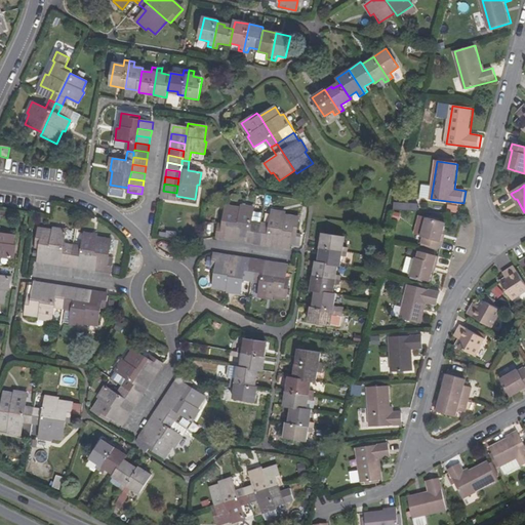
[(162,198),(175,200),(176,196),(176,193),(163,191),(162,198)]
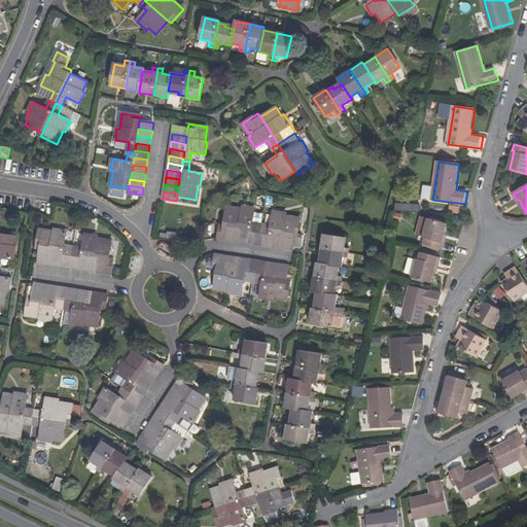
[(257,229),(261,229),(262,222),(253,220),(255,206),(243,205),(242,207),(227,205),(225,223),(227,223),(236,224),(243,226),(250,227),(257,229)]
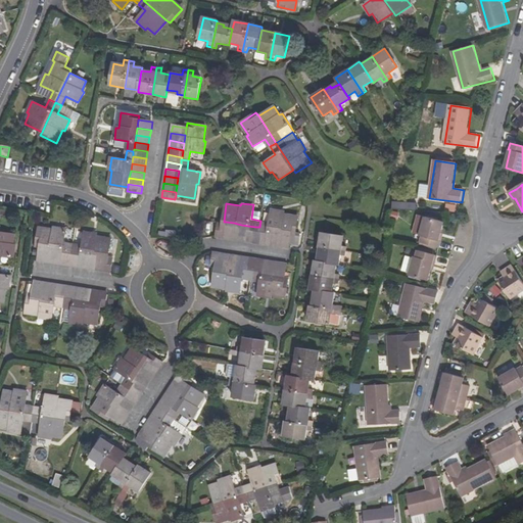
[(270,222),(260,221),(259,227),(263,228),(270,229),(277,230),(284,231),(291,232),(295,233),(298,215),(283,212),(284,209),(272,207),(270,222)]
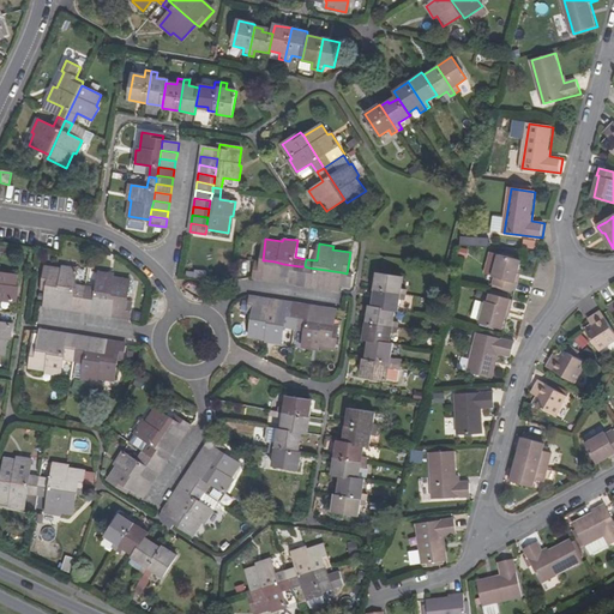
[(489,253),(486,274),(493,276),(497,254),(489,253)]
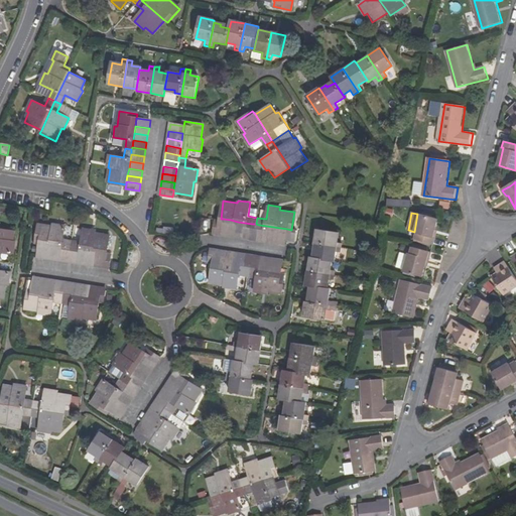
[(433,237),(438,220),(419,215),(414,233),(416,234),(414,239),(434,244),(436,238),(433,237)]
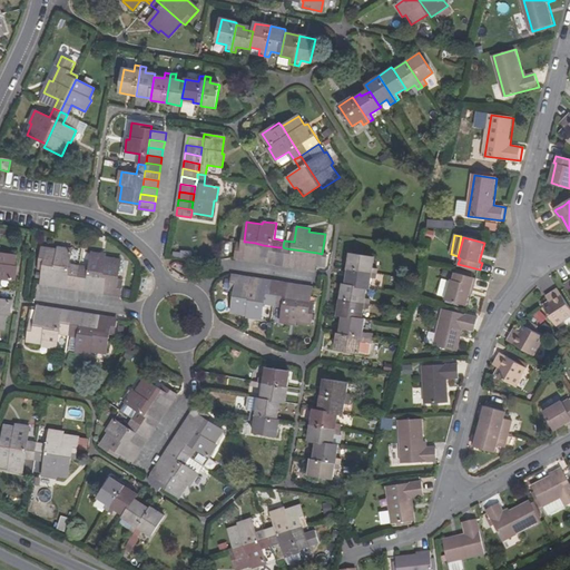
[(237,256),(244,257),(246,242),(244,242),(239,241),(237,256)]
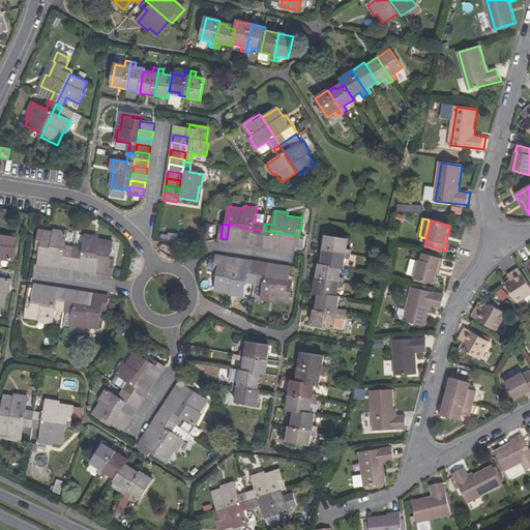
[(227,239),(235,240),(237,226),(229,225),(227,239)]
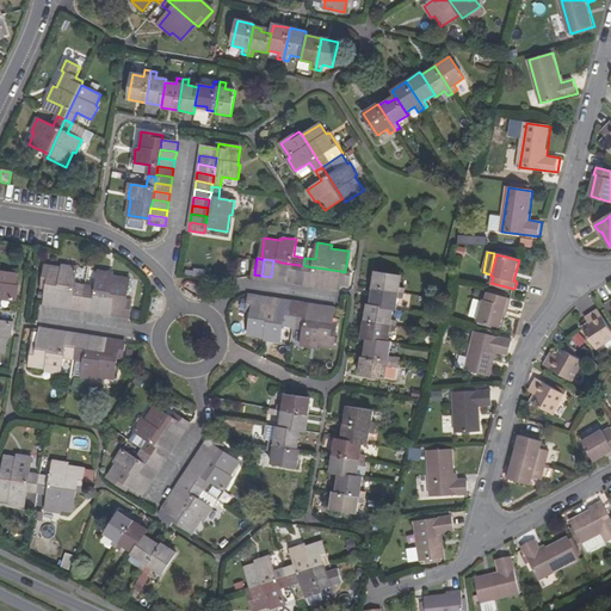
[(271,277),(279,278),(282,263),(273,260),(271,277)]
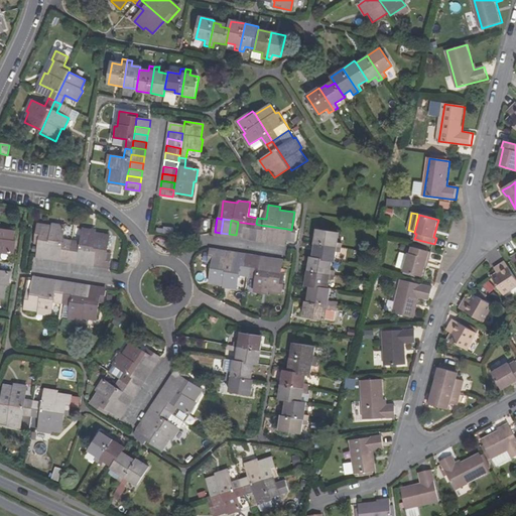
[(236,235),(243,236),(245,223),(238,222),(236,235)]
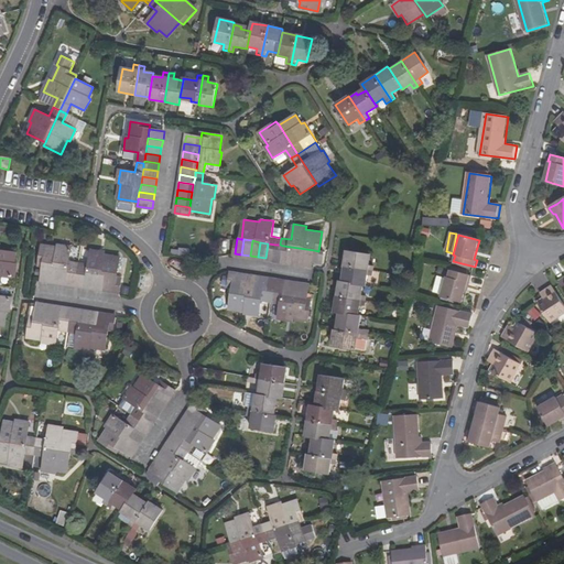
[(266,258),(273,259),(275,245),(268,243),(266,258)]
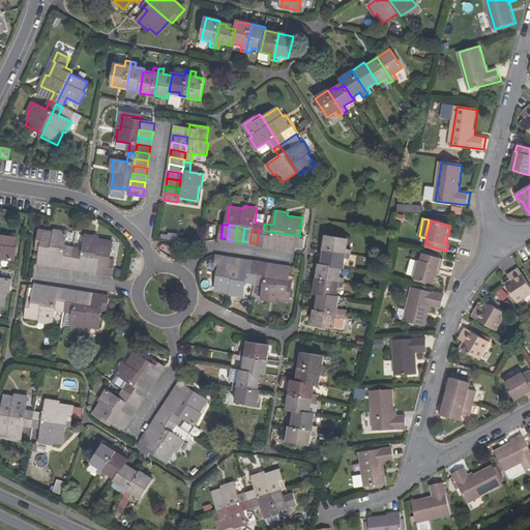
[(263,230),(259,230),(257,243),(264,244),(266,231),(263,230)]
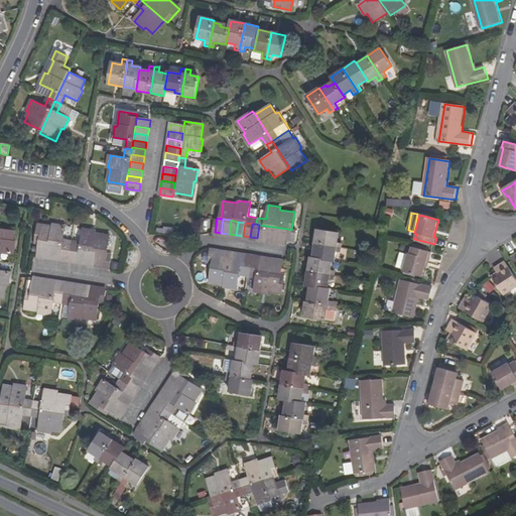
[(69,248),(72,249),(73,242),(63,240),(66,227),(53,225),(53,228),(39,225),(36,243),(40,244),(48,245),(55,246),(62,247),(69,248)]
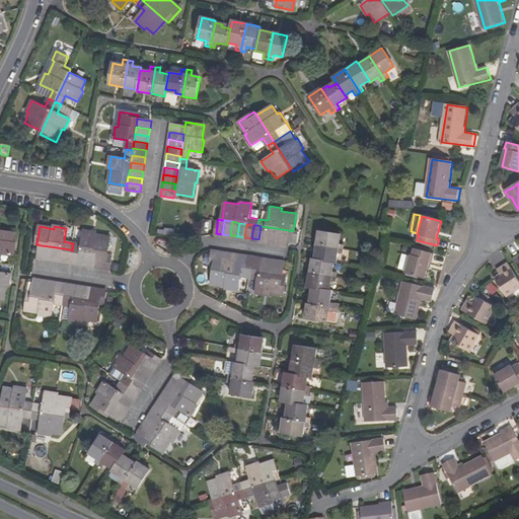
[(258,239),(266,241),(268,227),(261,226),(258,239)]
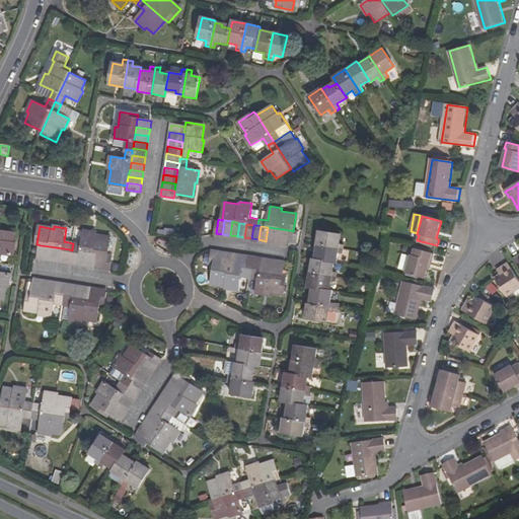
[(266,241),(273,242),(275,228),(268,227),(266,241)]
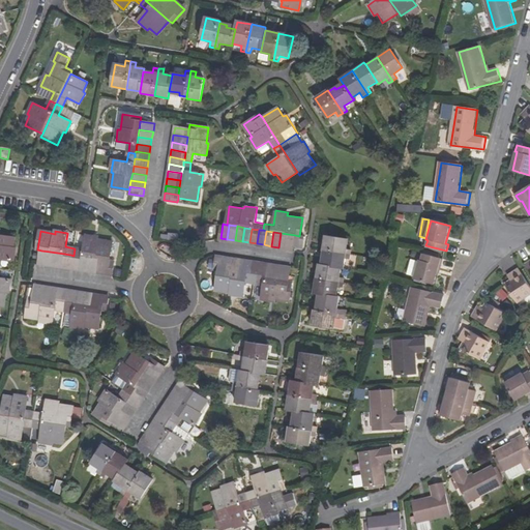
[(278,247),(286,248),(288,234),(281,233),(278,247)]
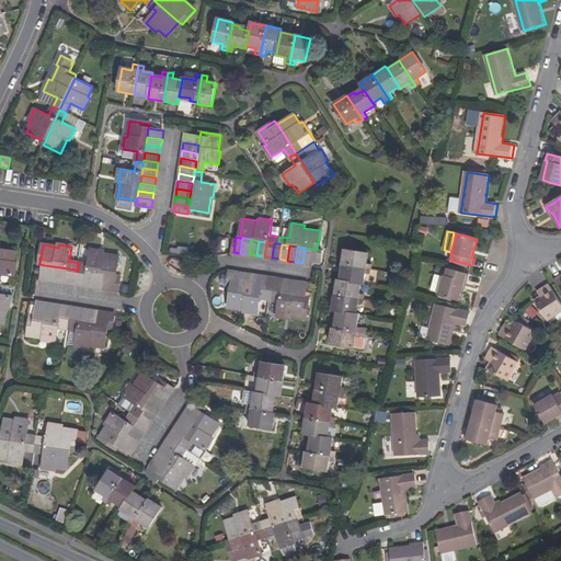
[(302,263),(310,264),(312,249),(305,248),(302,263)]
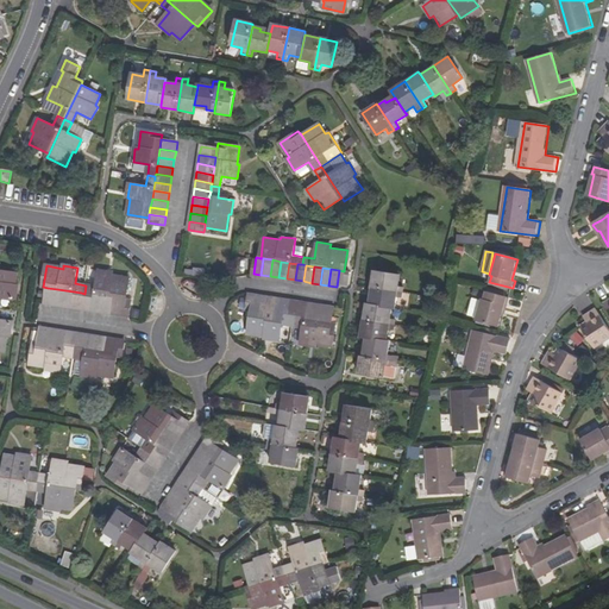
[(14,286),(17,274),(0,270),(0,297),(14,300),(17,287),(14,286)]
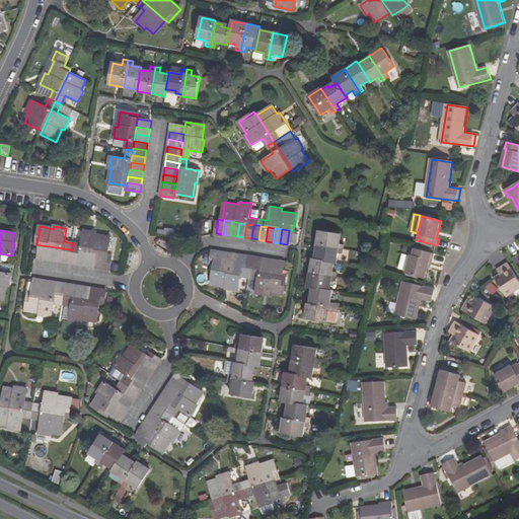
[(316,244),(344,248),(344,244),(339,243),(341,234),(318,230),(316,244)]
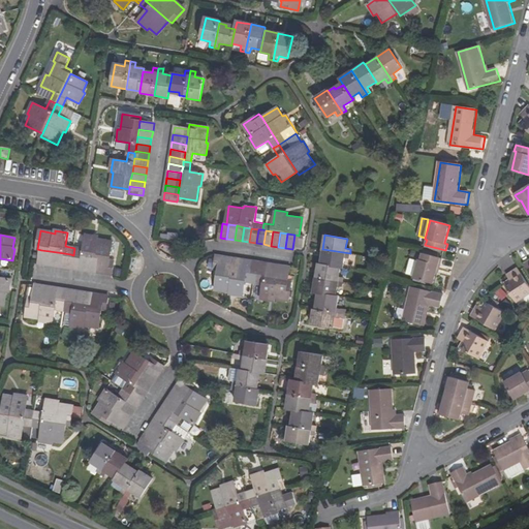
[(85,249),(74,248),(73,255),(79,255),(85,256),(92,257),(99,259),(107,260),(110,260),(113,242),(98,240),(99,238),(87,236),(85,249)]
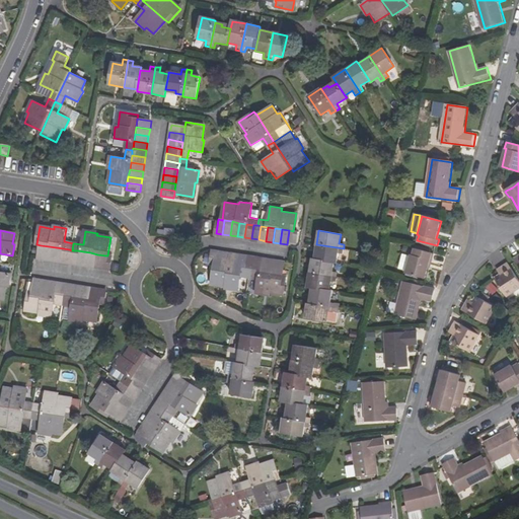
[(334,262),(336,262),(338,252),(343,253),(344,248),(316,244),(314,258),(334,262)]
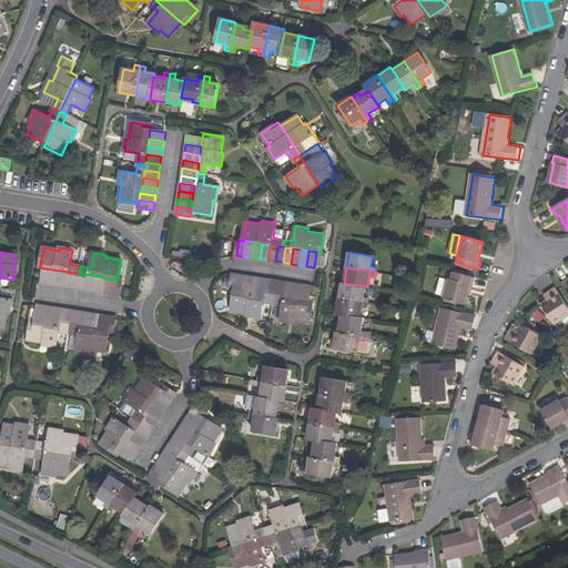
[(53,270),(44,269),(42,284),(51,285),(53,270)]
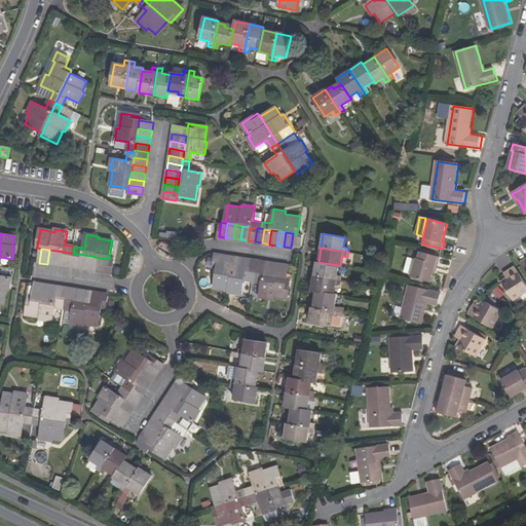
[(57,251),(49,250),(47,264),(54,265),(57,251)]
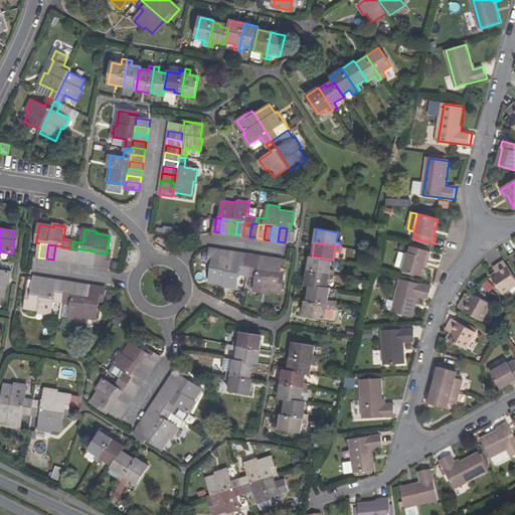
[(62,246),(55,245),(53,260),(59,261),(62,246)]
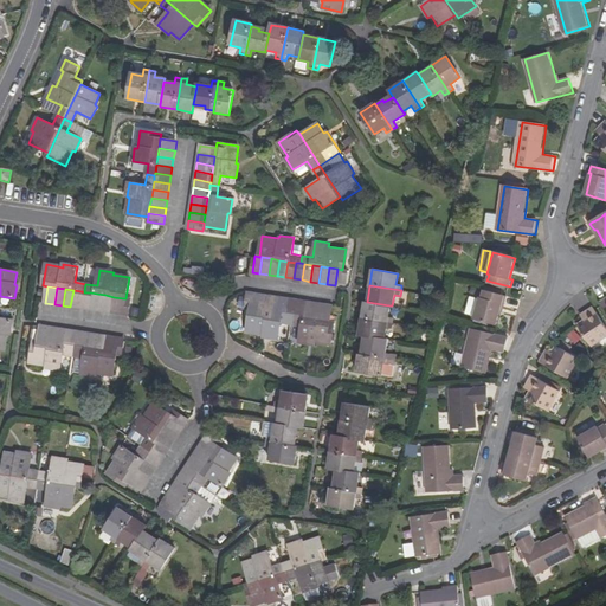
[(81,291),(73,290),(70,307),(78,308),(81,291)]
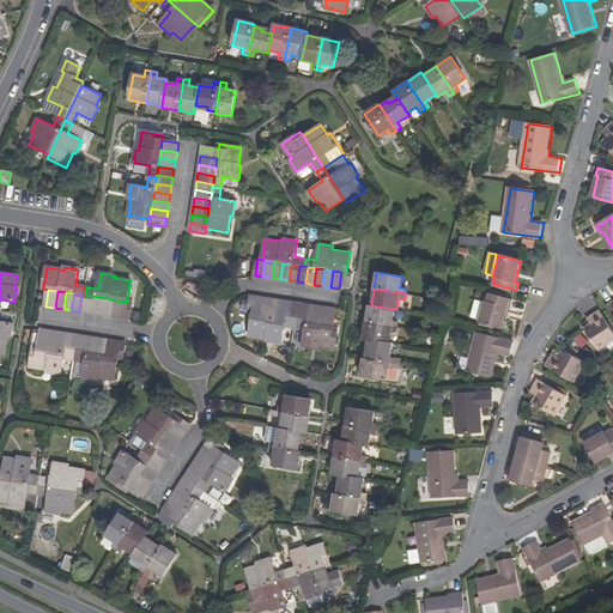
[(511,308),(513,299),(490,293),(489,299),(486,299),(480,321),(503,327),(509,307),(511,308)]
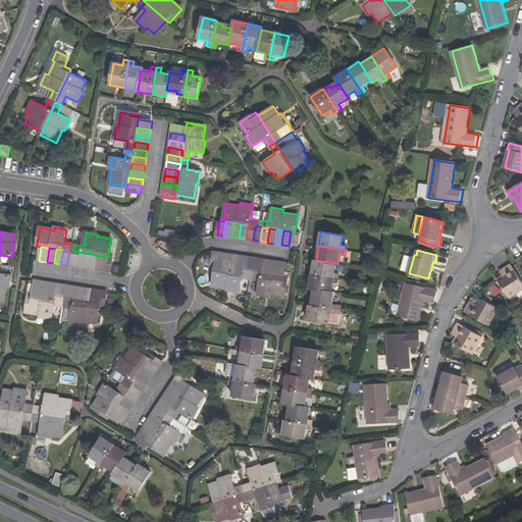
[(67,265),(74,266),(77,252),(72,252),(69,251),(67,265)]
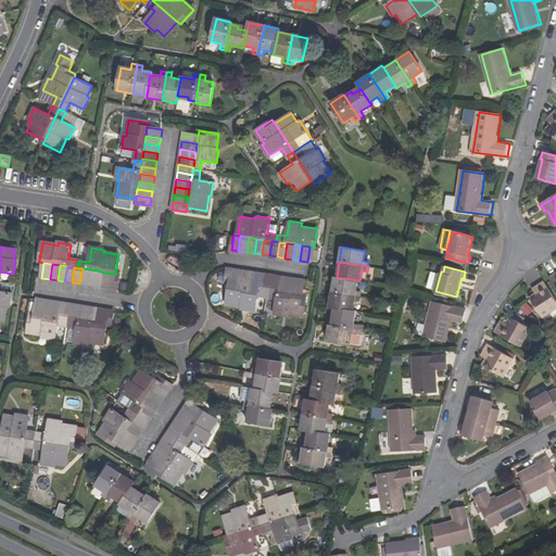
[(89,269),(83,268),(79,283),(87,285),(89,269)]
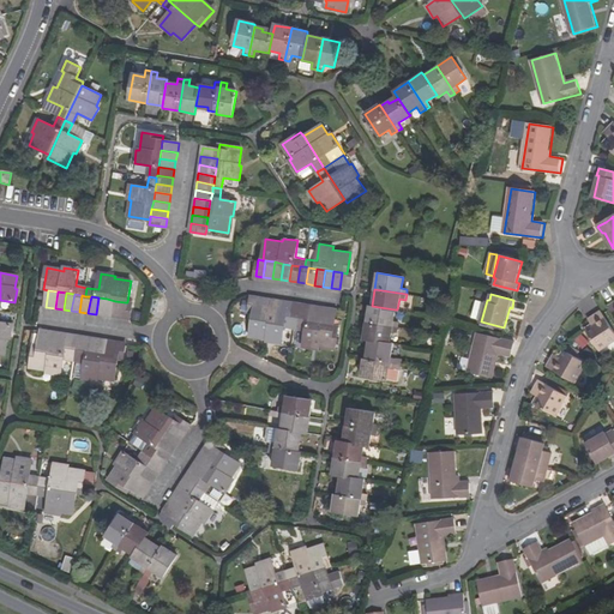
[(107,299),(98,298),(96,314),(104,315),(107,299)]
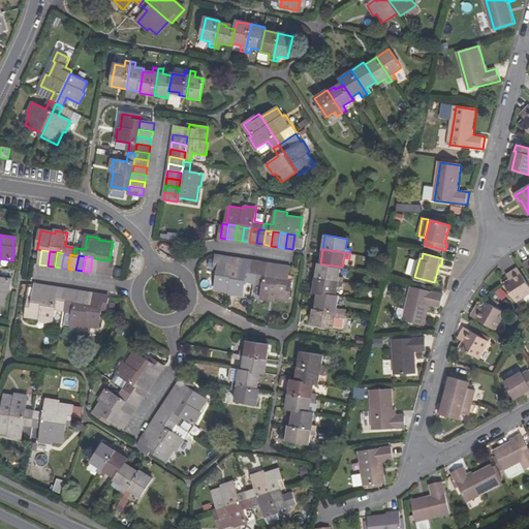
[(99,259),(92,257),(90,272),(97,274),(99,259)]
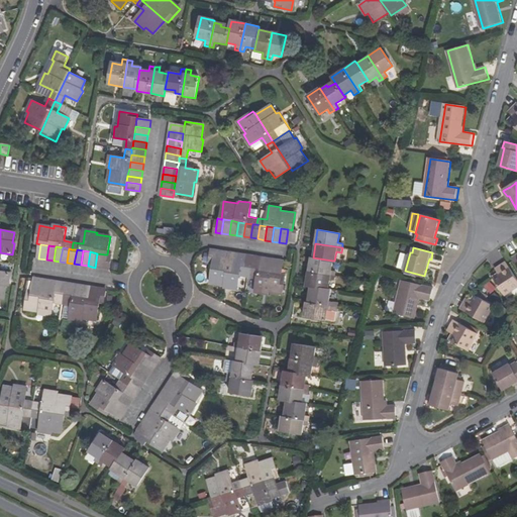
[(212,252),(209,266),(213,267),(216,267),(218,253),(212,252)]
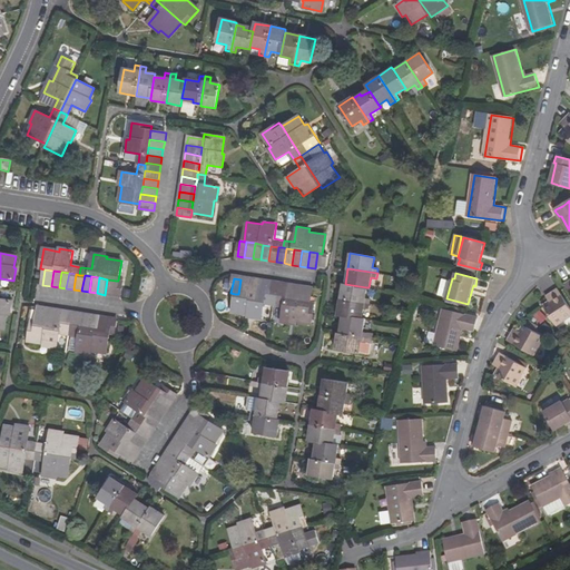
[(116,281),(107,279),(105,295),(112,296),(116,281)]
